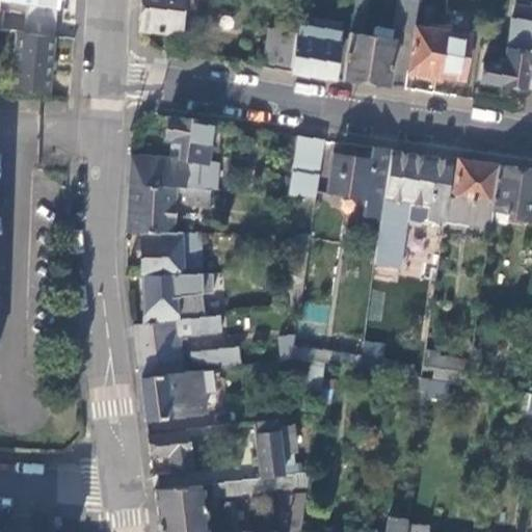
[(140,0),(139,9),(138,29),(181,31),(183,14),(191,14),(191,1),(183,0),(140,0)]
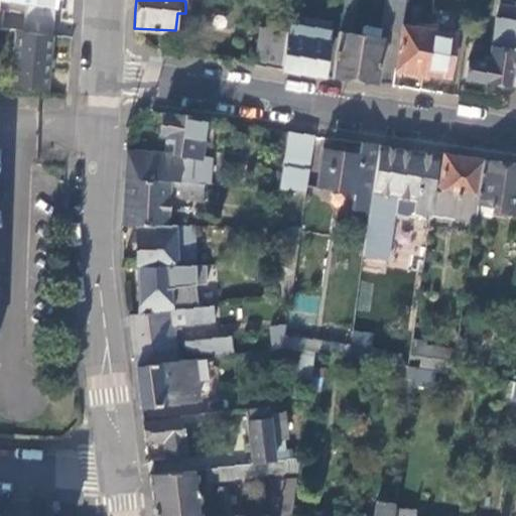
[(349,31),(353,0),(342,0),(331,76),(375,83),(382,36),(349,31)]
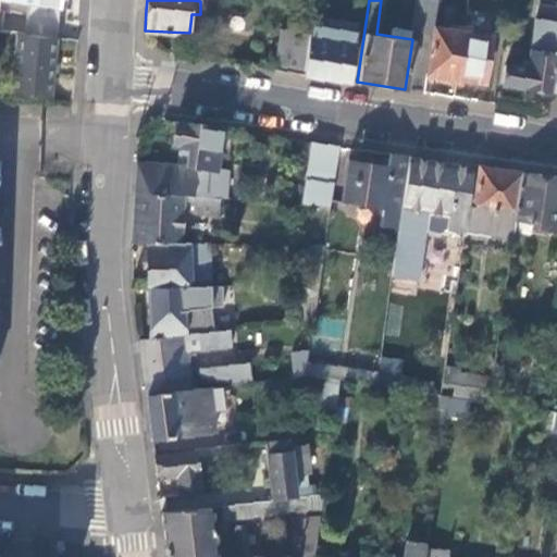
[(435,0),(416,0),(411,28),(431,33),(435,0)]
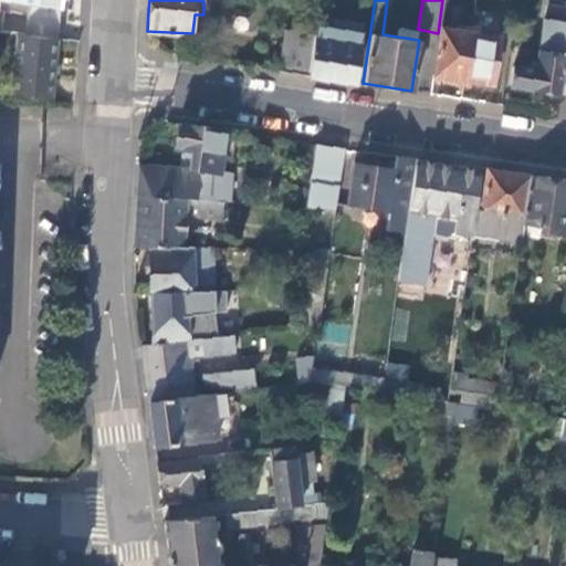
[(513,63),(510,84),(557,92),(565,34),(565,3),(545,0),(535,61),(528,60),(528,65),(513,63)]
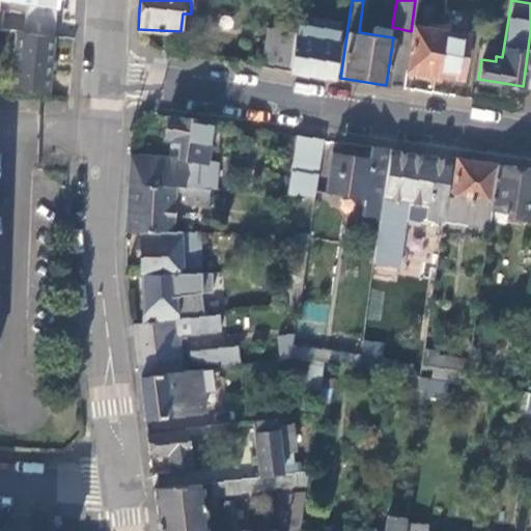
[(434,73),(440,29),(414,25),(407,68),(434,73)]
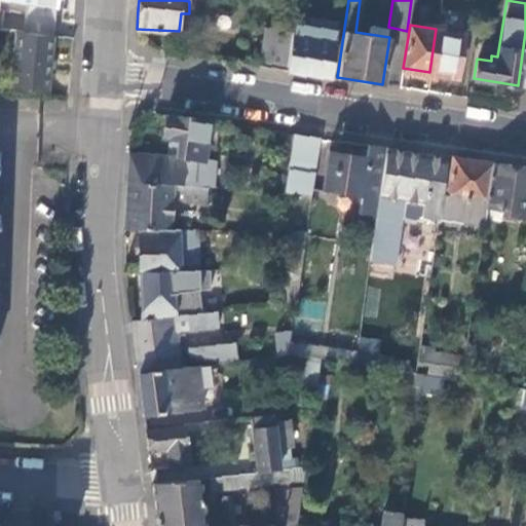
[(287,70),(293,30),(263,26),(257,66),(287,70)]
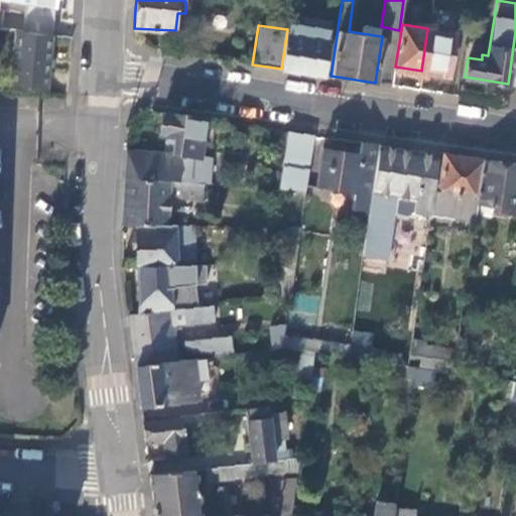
[(281,69),(323,75),(330,35),(307,32),(308,27),(303,26),(302,31),(287,29),(281,69)]
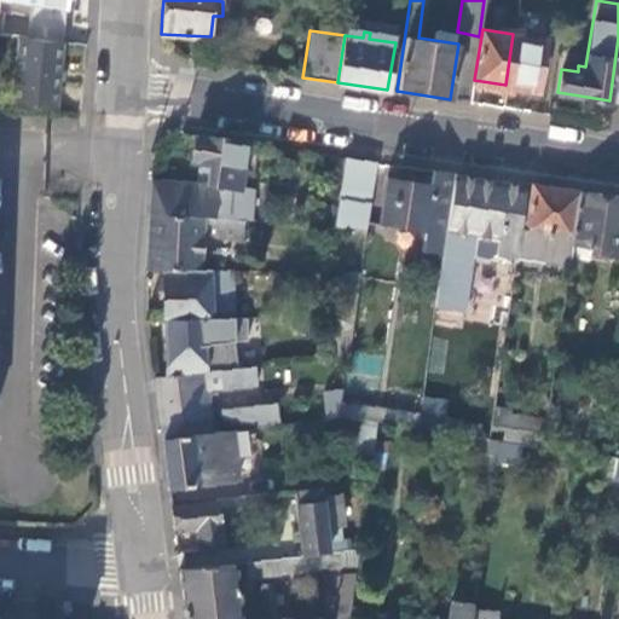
[(544,39),(513,34),(505,85),(537,90),(544,39)]
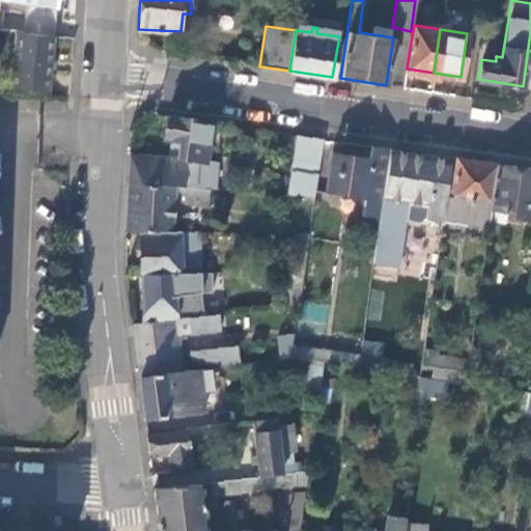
[(15,31),(5,86),(22,90),(44,91),(46,67),(50,34),(15,31)]
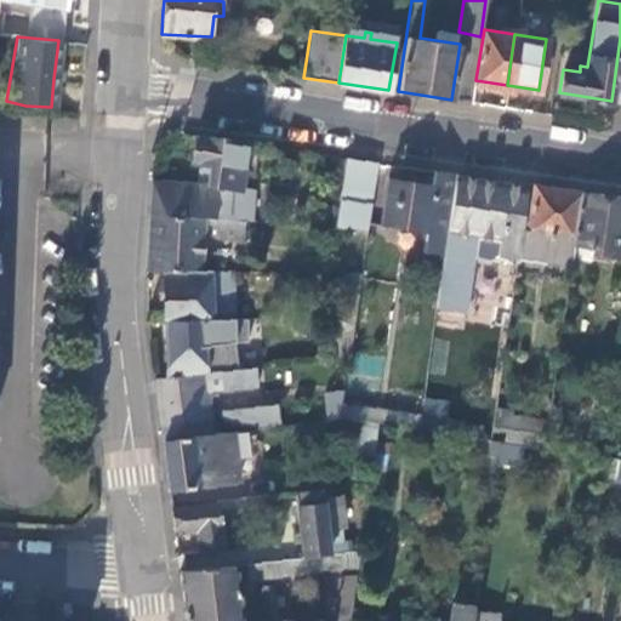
[(254,189),(240,188),(244,171),(246,149),(248,142),(197,135),(195,148),(193,161),(200,163),(211,164),(209,183),(218,184),(216,218),(218,218),(245,220),(251,220),(254,189)]
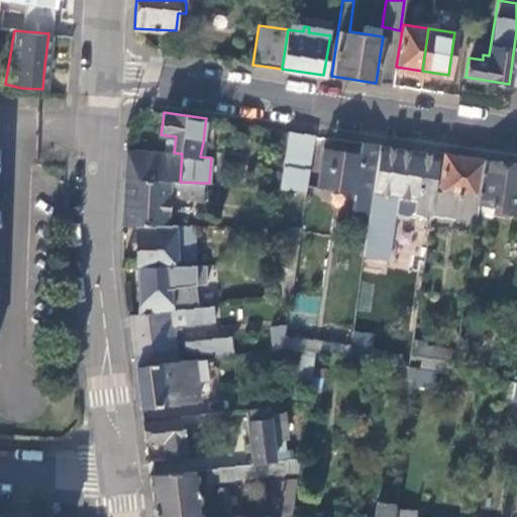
[(212,143),(215,125),(205,124),(203,142),(212,143)]
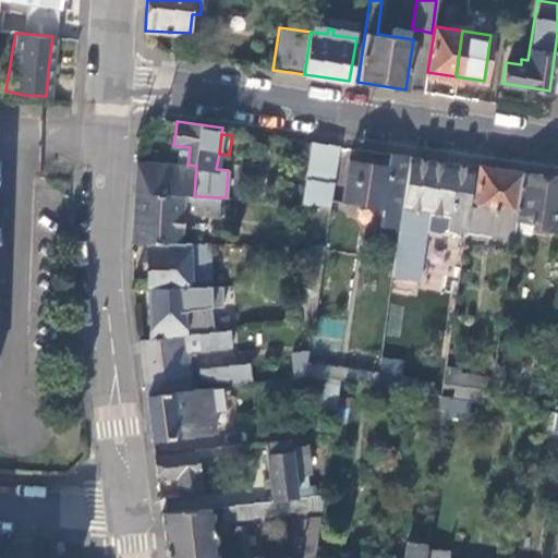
[(314,142),(307,141),(299,202),(305,202),(314,142)]
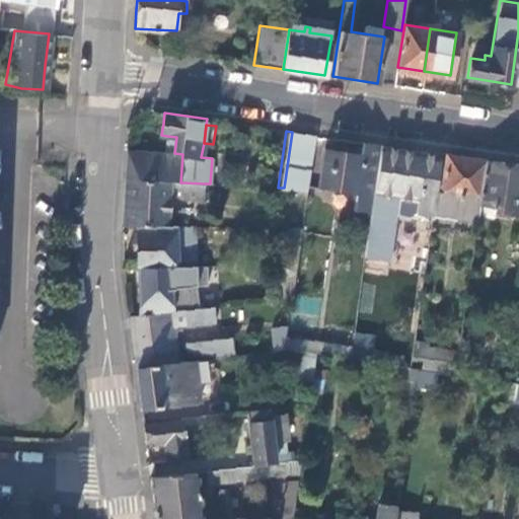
[(316,135),(292,132),(284,188),(308,189),(316,135)]
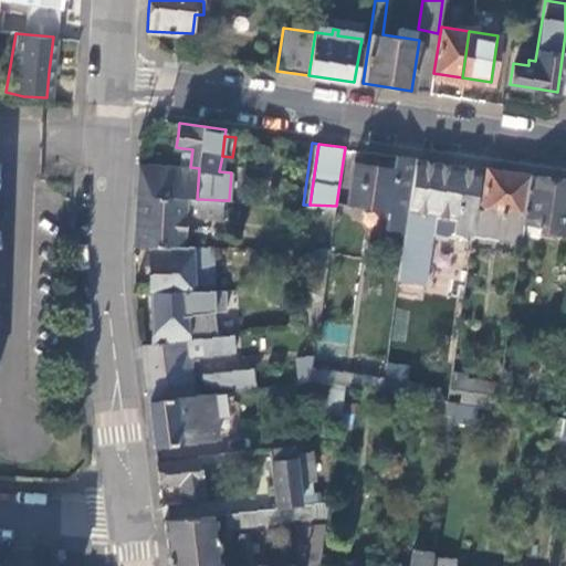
[(192,149),(182,148),(180,166),(190,167),(192,149)]
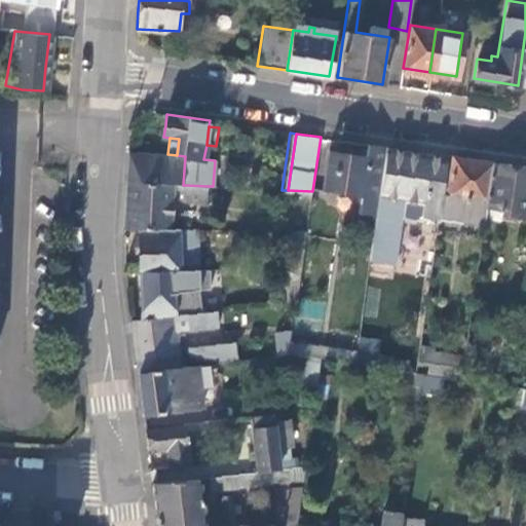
[(385,147),(369,144),(367,156),(329,150),(324,188),(361,194),(363,183),(380,186),(385,147)]
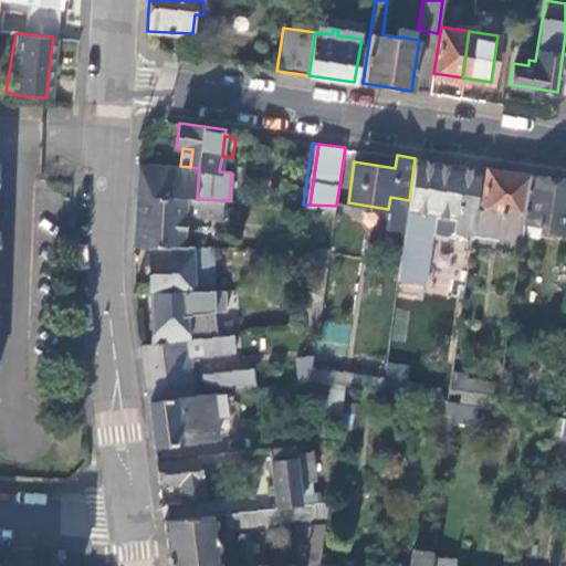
[(480,167),(415,158),(409,200),(405,230),(398,280),(426,284),(435,227),(437,215),(457,218),(472,221),(474,209),(480,167)]
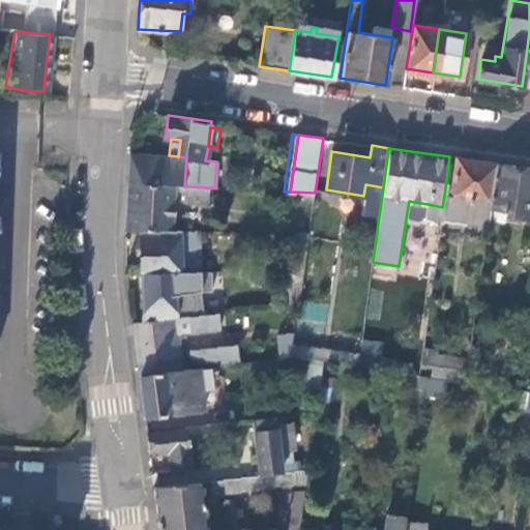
[(169,155),(129,152),(128,170),(127,183),(176,185),(184,186),(186,157),(178,156),(169,155)]
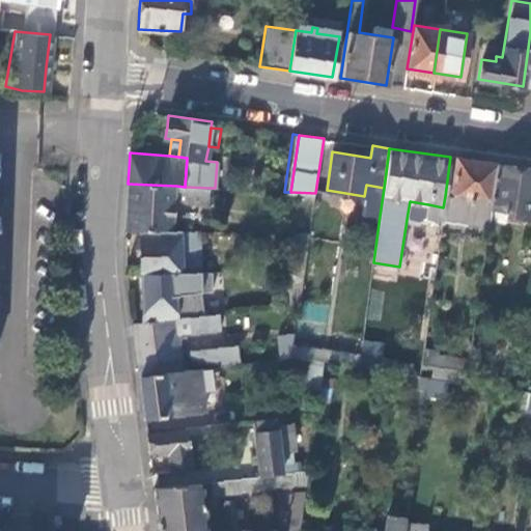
[(497,164),(457,158),(452,196),(492,202),(497,164)]
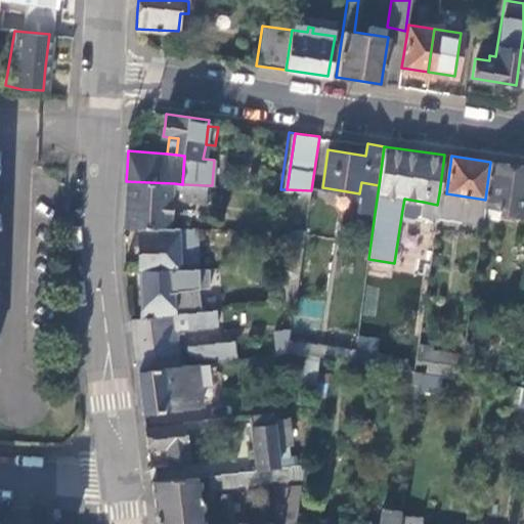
[(523,166),(490,162),(485,200),(484,206),(488,207),(487,215),(498,216),(499,213),(523,216),(523,166)]
